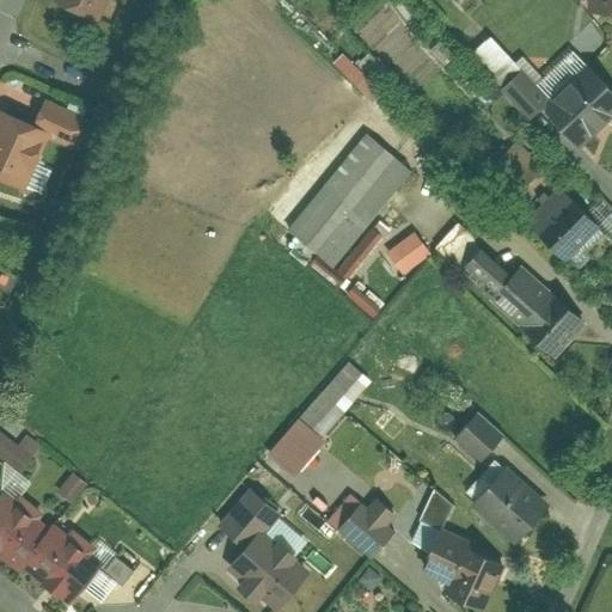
[(51,0),(50,4),(101,26),(111,0),(51,0)]
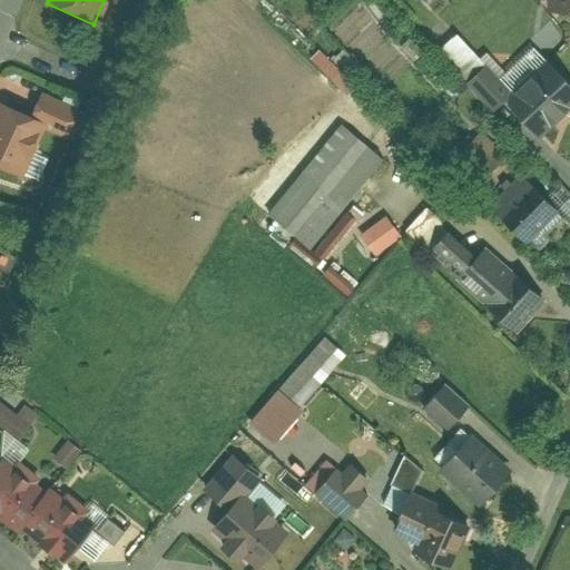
[(530,40),(487,81),(524,121),(568,80),(530,40)]
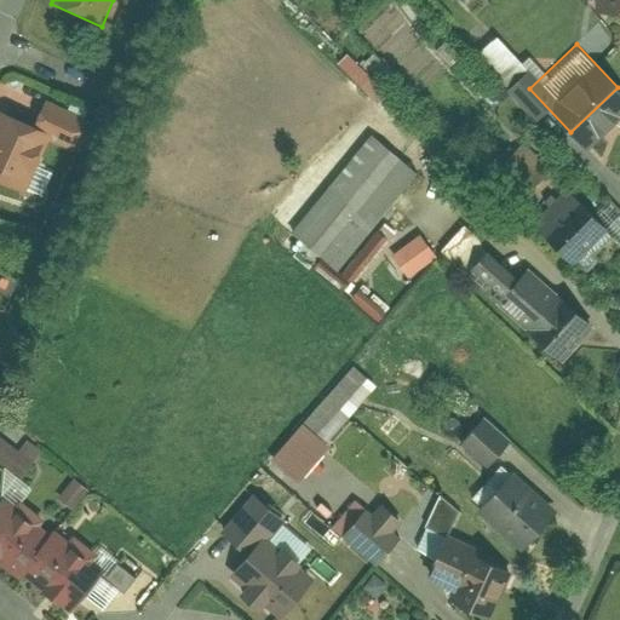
[(377,102),(386,92),(345,55),(337,64),(377,102)]
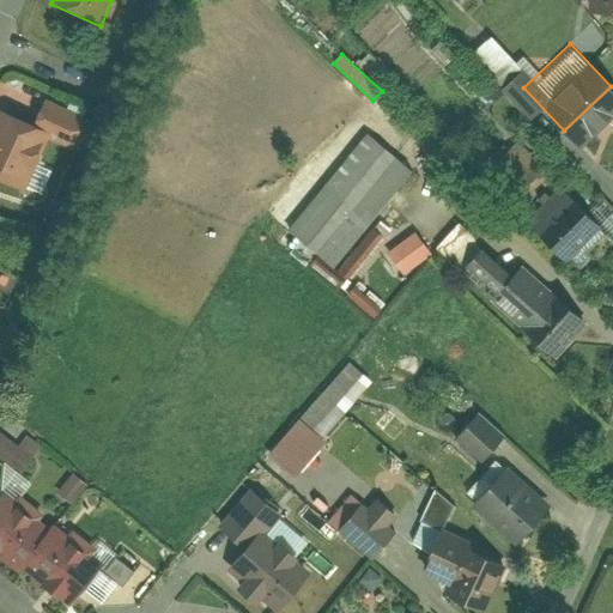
[(0,109),(0,110),(0,182),(26,194),(54,133),(0,109)]
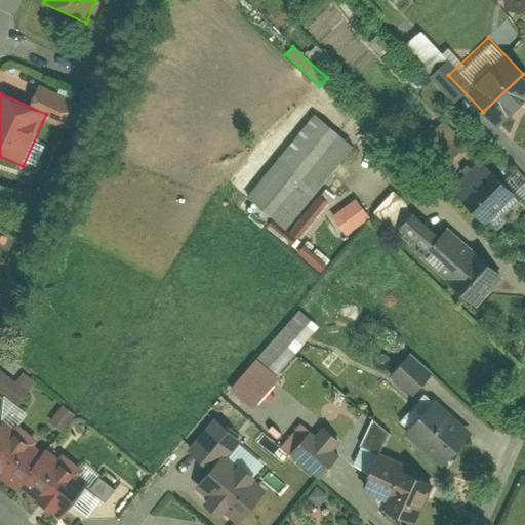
[(297,98),(228,183),(269,216),(338,132),(297,98)]
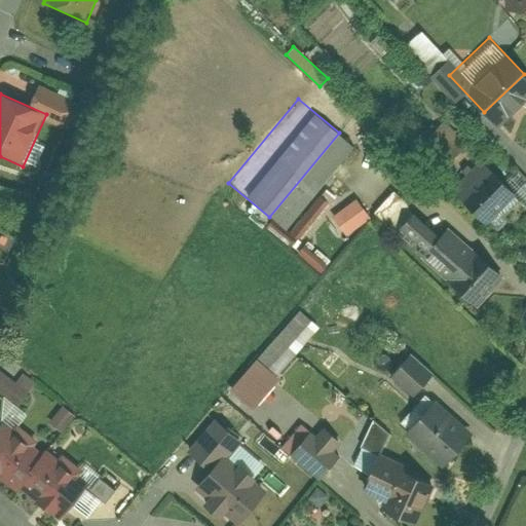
[(447,121),(421,137),(439,164),(463,148),(447,121)]
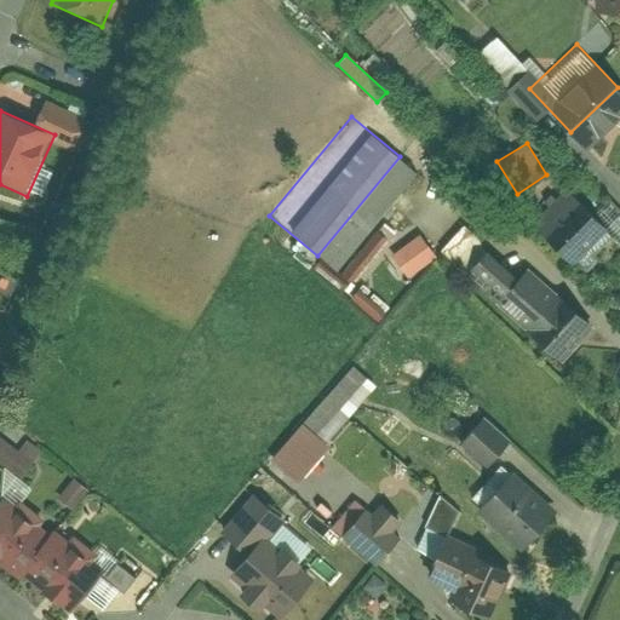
[(533,219),(587,275),(619,245),(619,211),(610,201),(595,217),(566,187),(533,219)]
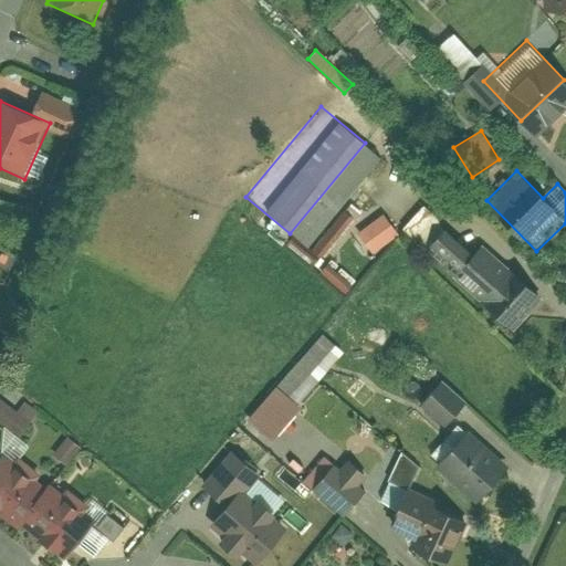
[(384,213),(355,231),(369,253),(398,236),(384,213)]
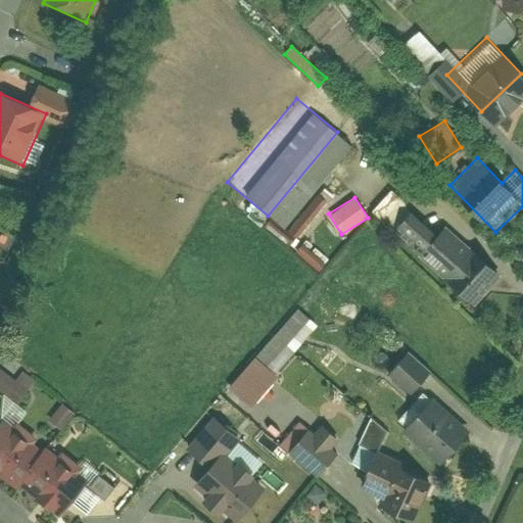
[(378,219),(461,293),(487,265),(429,211),(420,222),(395,199),(378,219)]
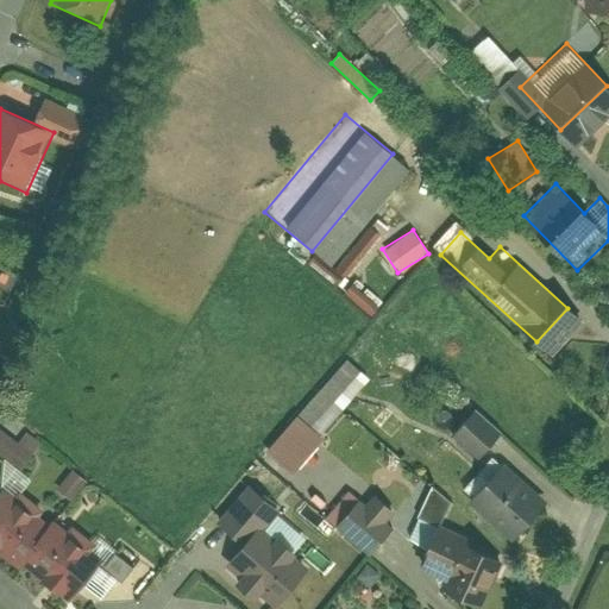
[(288,472),(371,381),(346,358),(263,450),(288,472)]
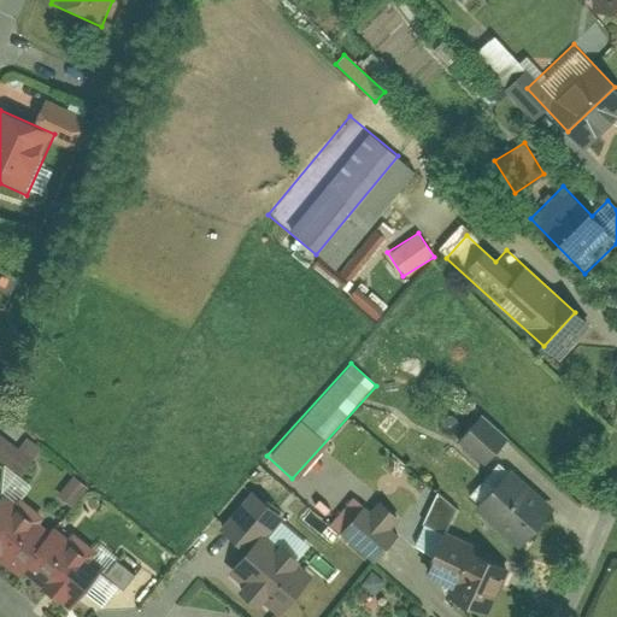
[(481,464),(506,436),(477,411),(453,438),(481,464)]
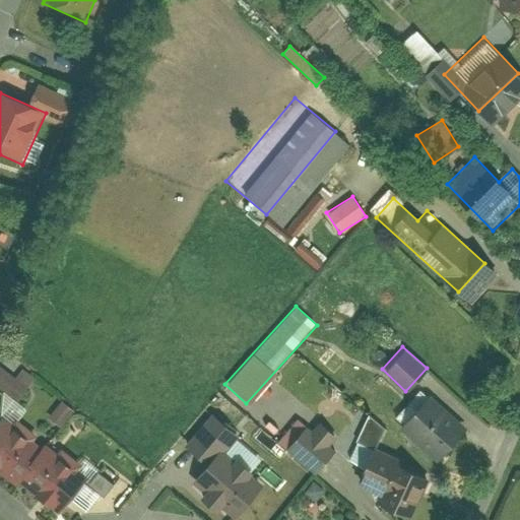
[(0,366),(0,388),(16,402),(36,379),(23,369),(15,378),(0,366)]
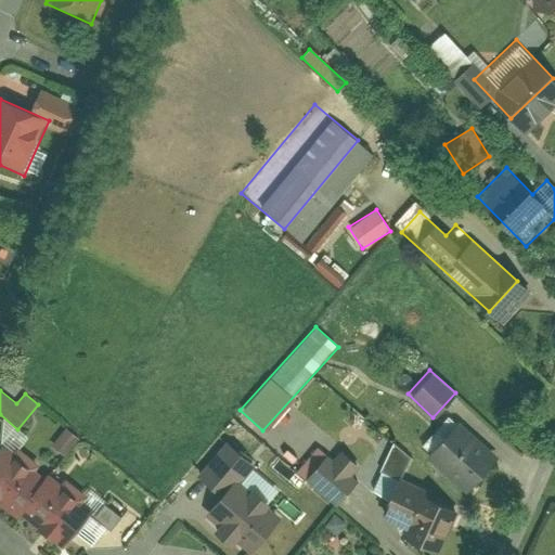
[(493,454),(452,418),(421,455),(462,491),(493,454)]
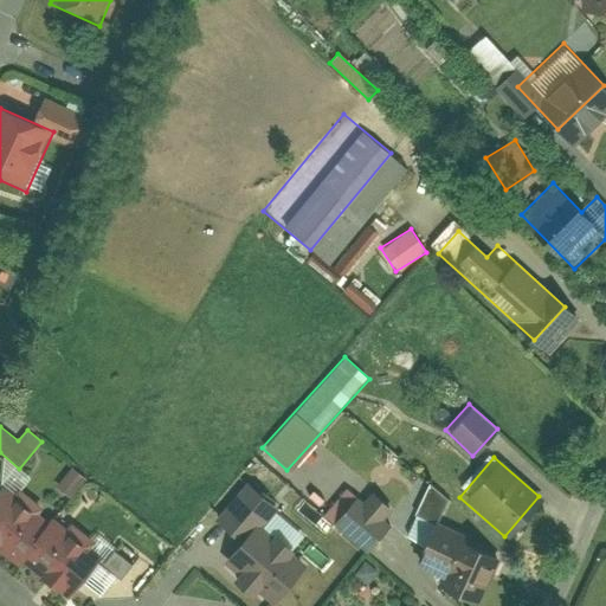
[(85,479),(70,468),(56,487),(72,498),(85,479)]
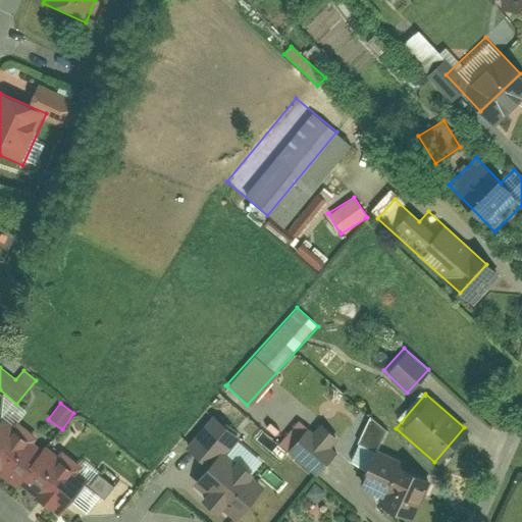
[(271,437),(302,464),(322,440),(314,433),(320,425),(299,407),(271,437)]
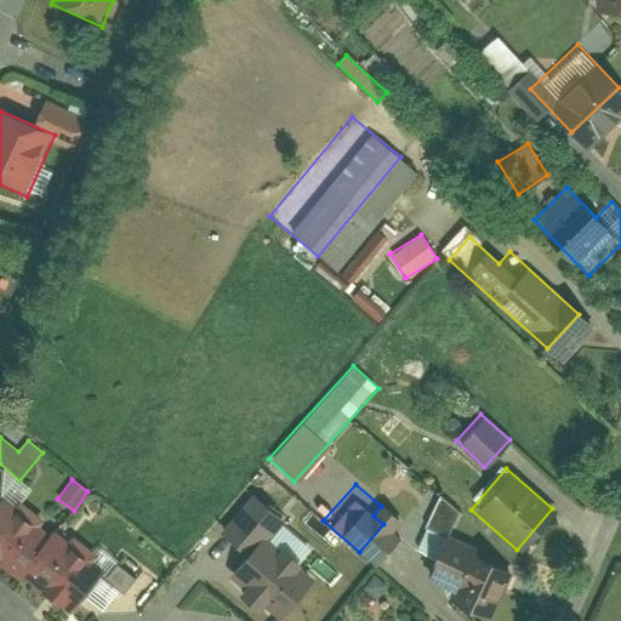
[(12,507),(0,496),(0,567),(13,577),(18,571),(49,534),(38,525),(43,519),(17,500),(12,507)]
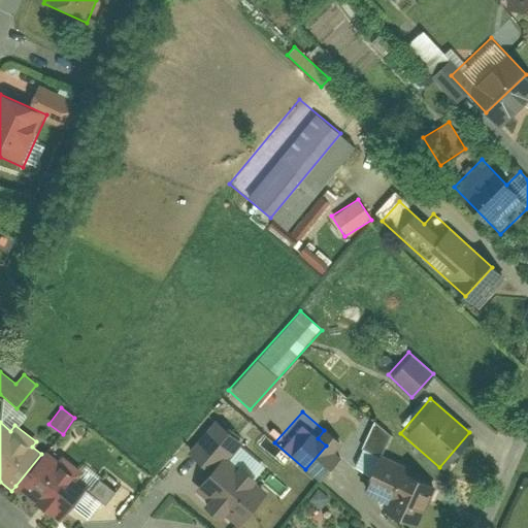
[(201,450),(223,430),(216,423),(194,442),(201,450)]
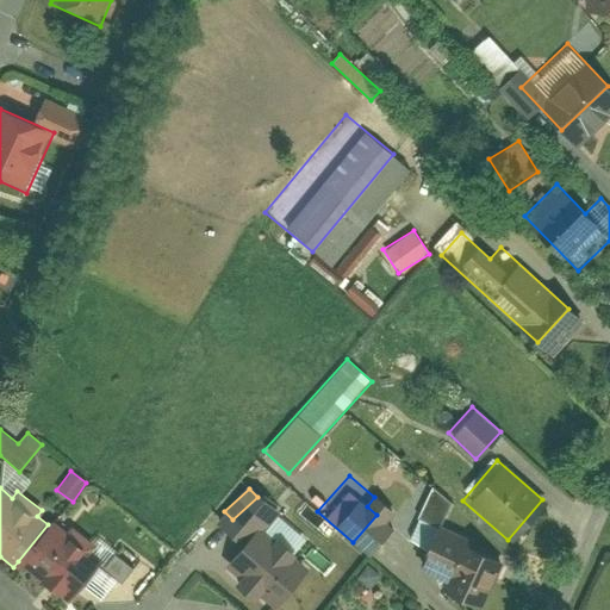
[(427,561),(422,574),(466,593),(486,548),(448,531),(452,523),(418,509),(400,549),(427,561)]
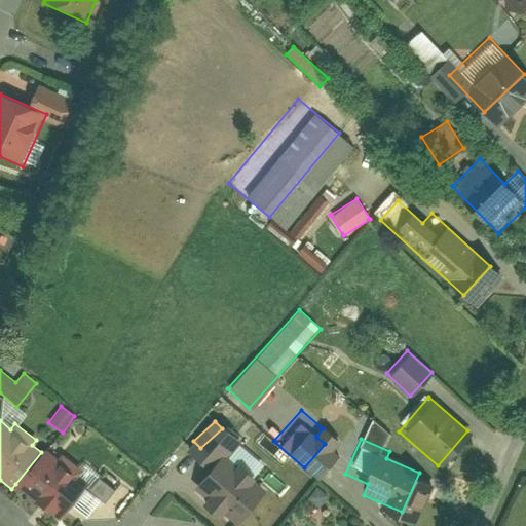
[(44,448),(41,452),(15,484),(33,498),(31,501),(49,516),(51,513),(59,518),(86,483),(77,476),(81,470),(61,454),(58,458),(44,448)]
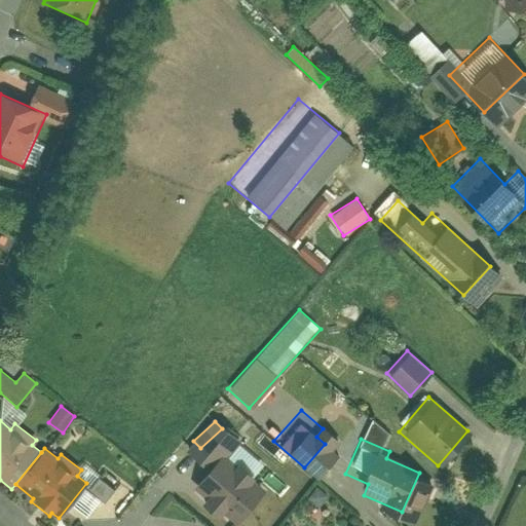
[(224,454),(194,493),(236,525),(237,525),(267,488),(224,454)]
